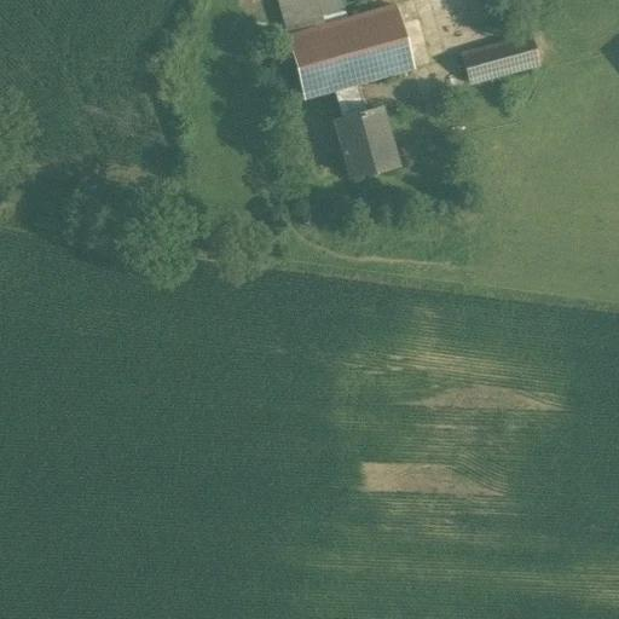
[(276,0),(288,38),(322,27),(314,0),(276,0)]
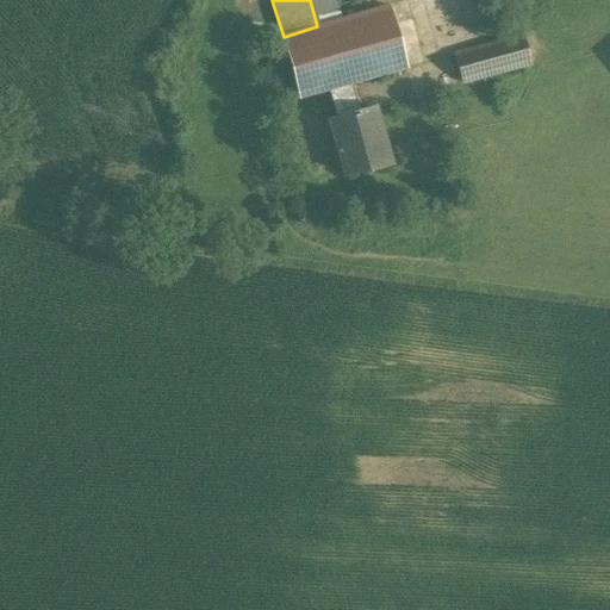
[(310,0),(317,26),(341,20),(335,0),(310,0)]
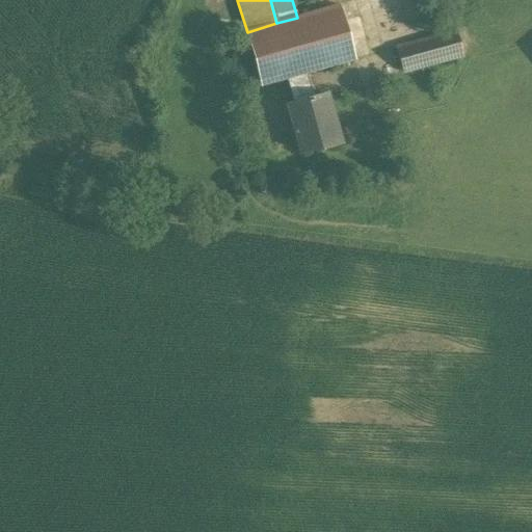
[(245,32),(261,85),(286,79),(307,73),(352,59),(338,6),(297,18),(276,23),(247,32),(245,32)]
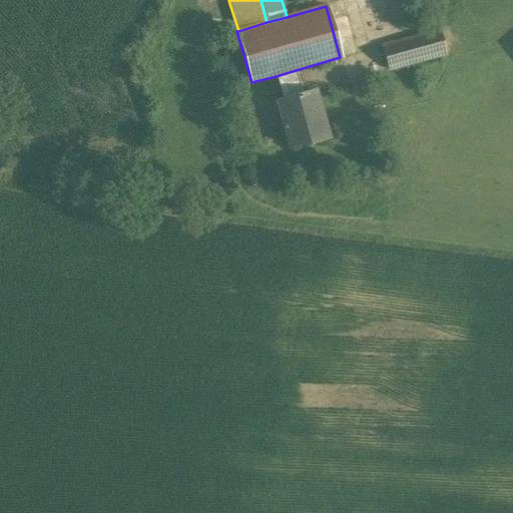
[(439,30),(381,46),(388,69),(445,54),(439,30)]
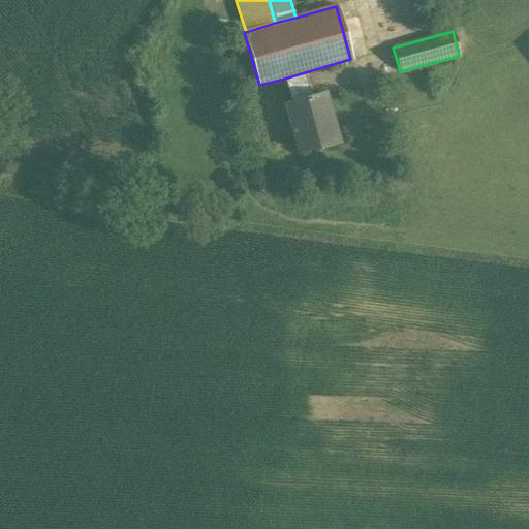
[(291,102),(286,103),(300,151),(315,147),(316,149),(337,143),(322,93),(312,96),(305,72),(284,79),(291,102)]
